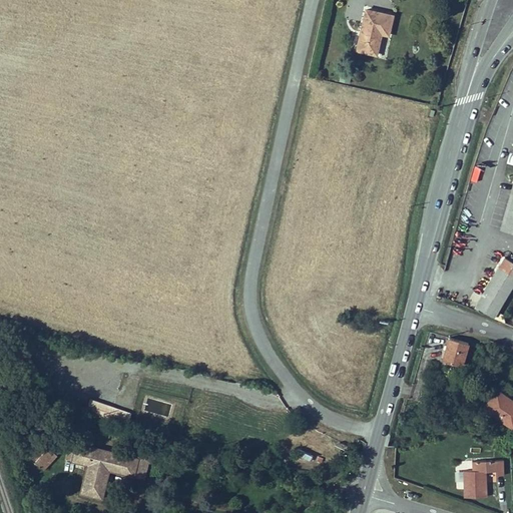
[(388,34),(392,15),(366,9),(357,49),(376,54),(381,33),(388,34)]
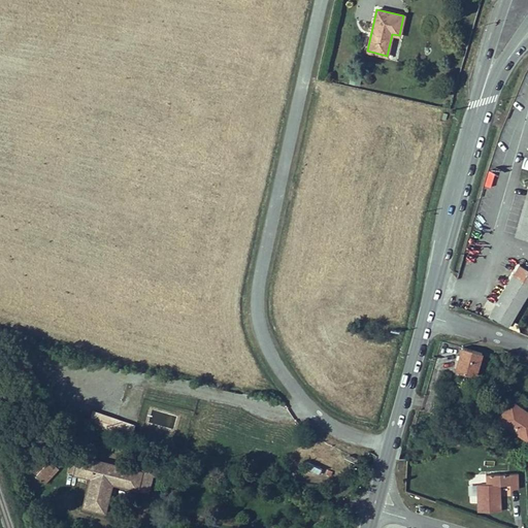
[(527,193),(516,235),(527,237),(527,193)]
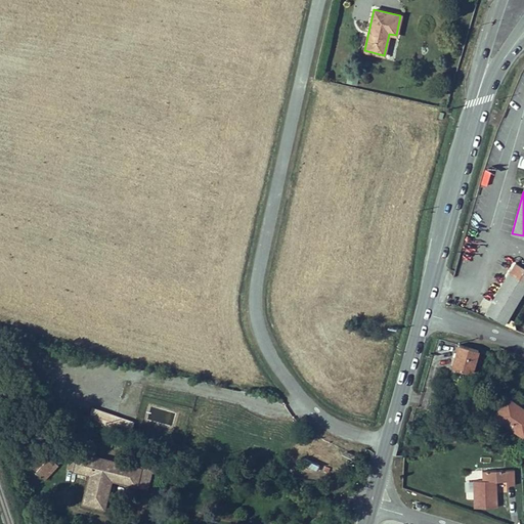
[(485,312),(504,323),(523,289),(523,267),(515,262),(485,312)]
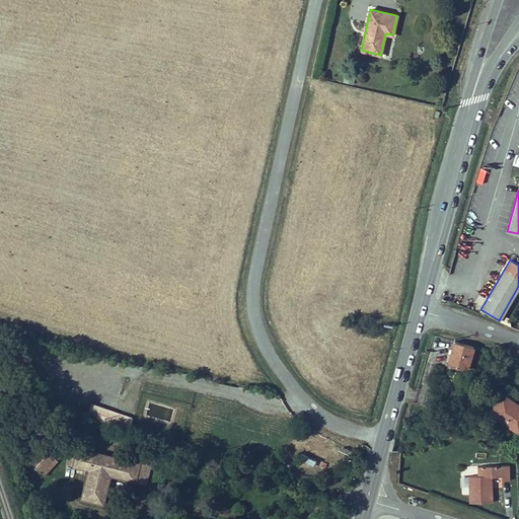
[(448,364),(467,369),(474,347),(454,341),(448,364)]
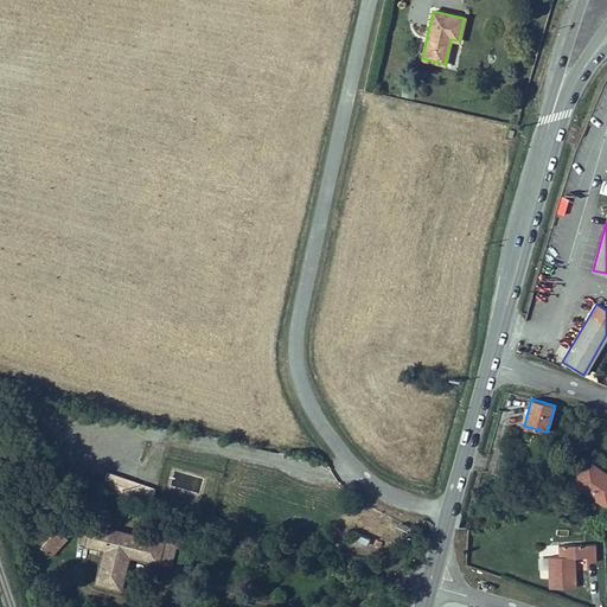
[(0,474),(2,475),(2,471),(19,470),(19,474),(25,474),(25,462),(0,464),(0,474)]
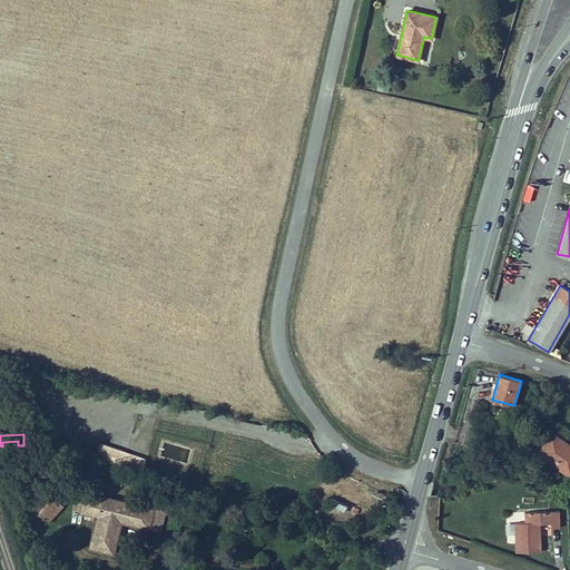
[(569,445),(552,434),(539,454),(569,474),(569,445)]
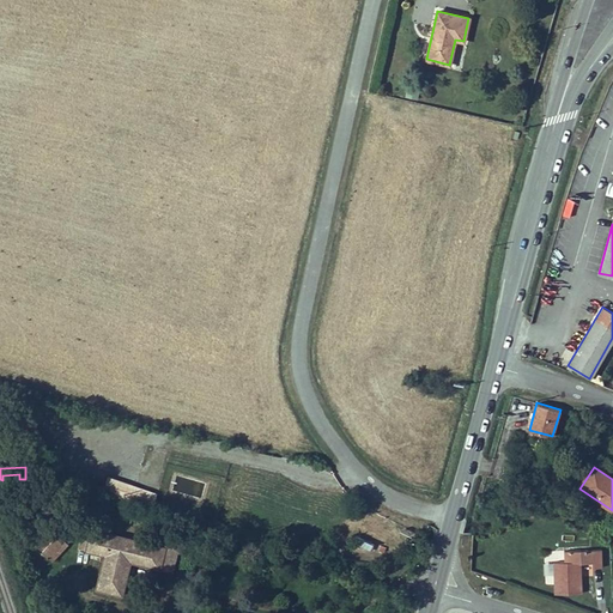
[(147,507),(152,495),(137,489),(107,479),(102,490),(147,507)]
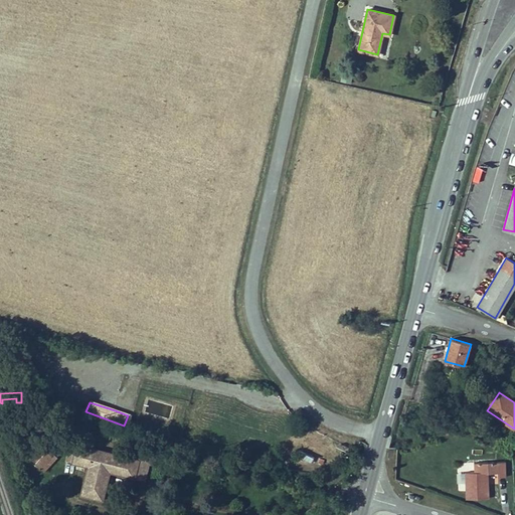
[(78,438),(76,444),(92,448),(93,442),(78,438)]
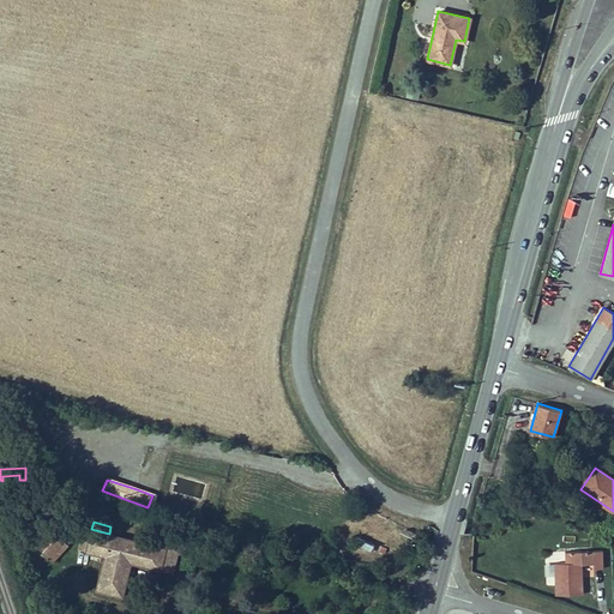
[(78,549),(85,551),(91,529),(84,528),(78,549)]
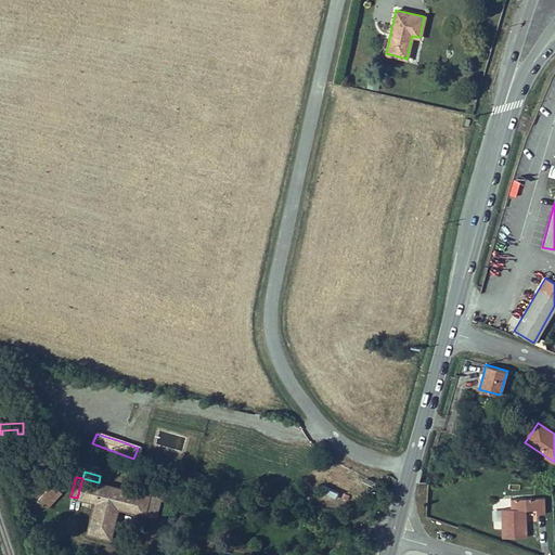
[(99,482),(82,478),(77,498),(94,502),(87,532),(111,539),(118,508),(155,517),(160,499),(167,501),(169,491),(151,487),(149,494),(99,482)]
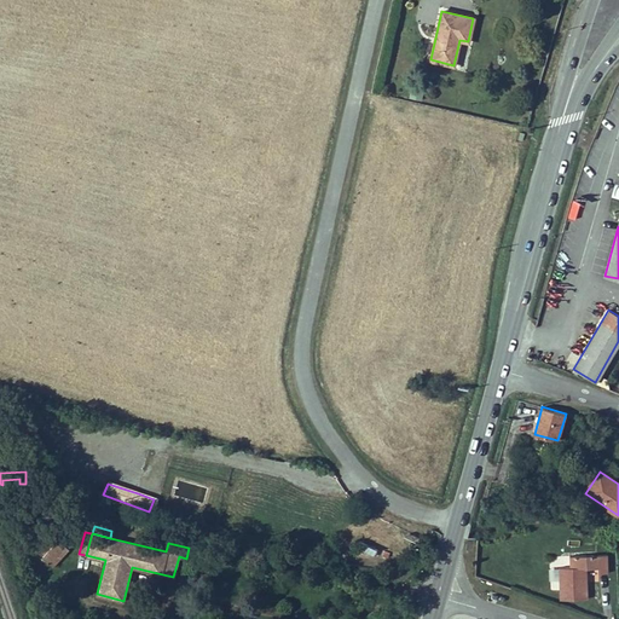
[(38,551),(42,556),(58,539),(53,534),(38,551)]
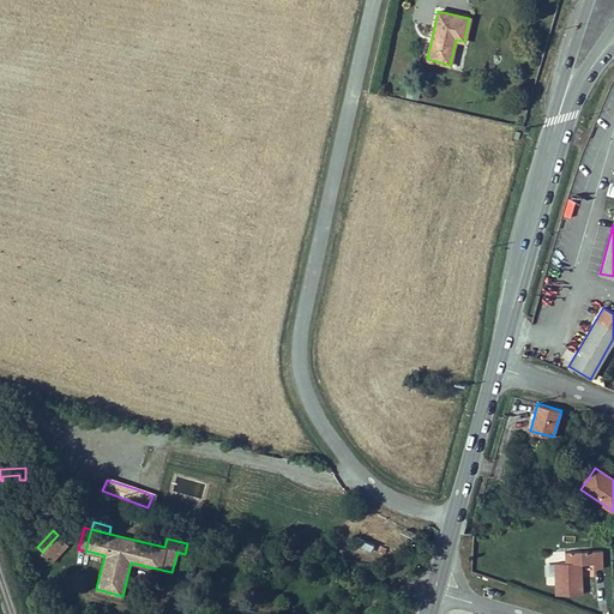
[(67,543),(58,535),(42,552),(52,560),(67,543)]
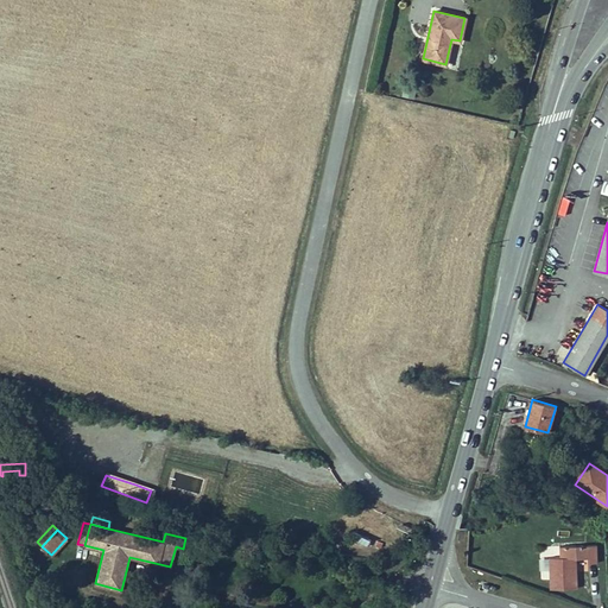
[(354,530),(350,537),(367,544),(371,536),(354,530)]
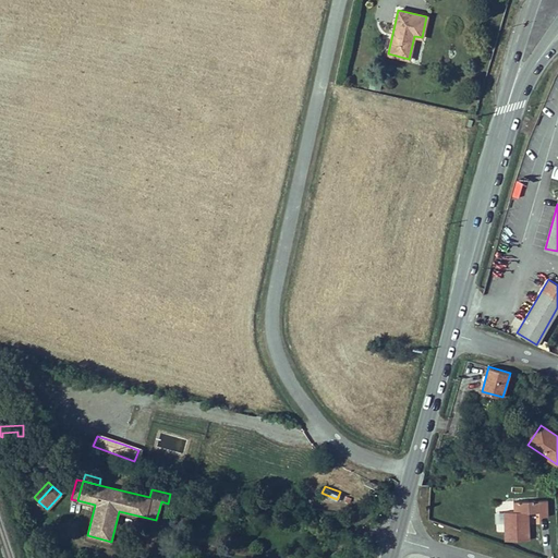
[(505,532),(507,532),(507,541),(530,540),(530,525),(528,525),(526,510),(536,510),(535,500),(513,501),(514,511),(504,511),(505,532)]
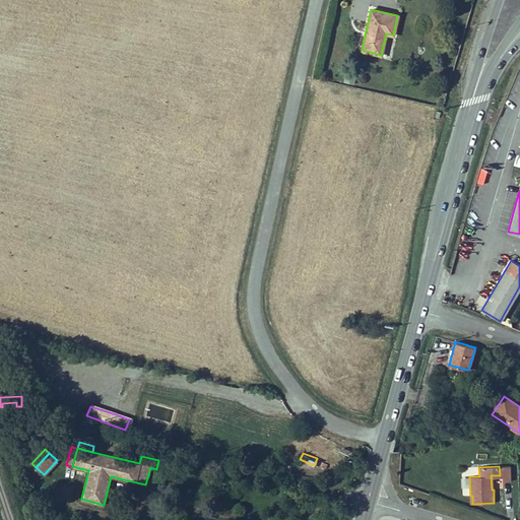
[(511,481),(510,466),(502,466),(503,475),(503,481),(511,481)]
